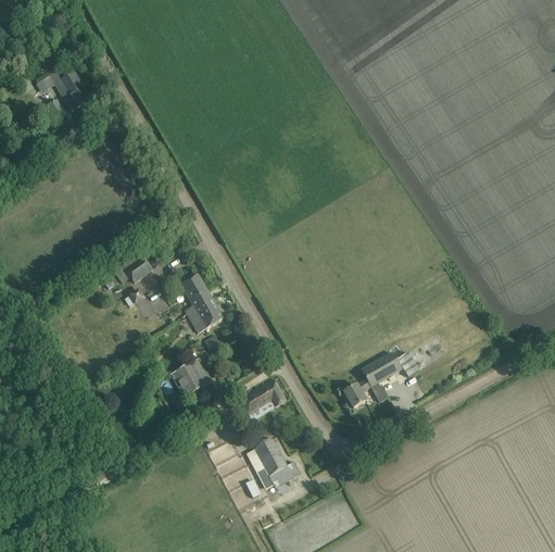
[(51,73),(49,74),(54,83),(71,109),(80,103),(89,97),(73,71),(65,75),(61,67),(51,73)]
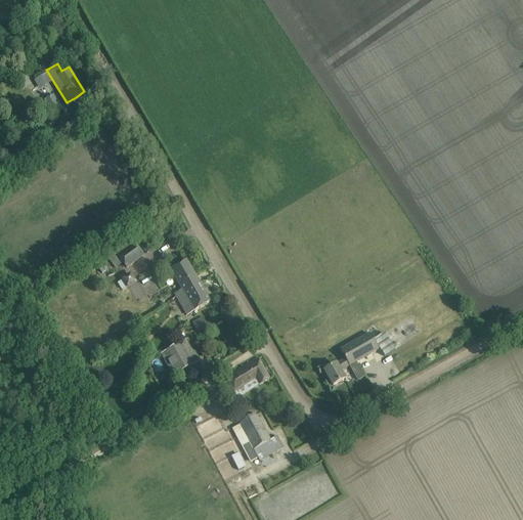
[(60,104),(52,91),(43,97),(44,99),(41,101),(43,105),(37,109),(41,116),(60,104)]
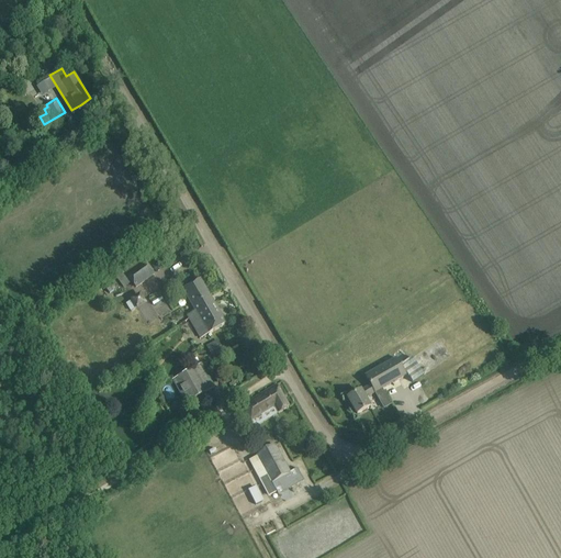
[(153,270),(143,257),(125,271),(134,283),(153,270)]
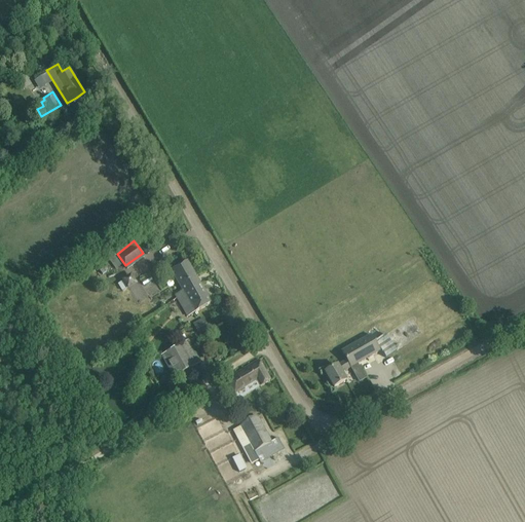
[(175,292),(176,294),(199,281),(186,257),(170,267),(182,288),(175,292)]
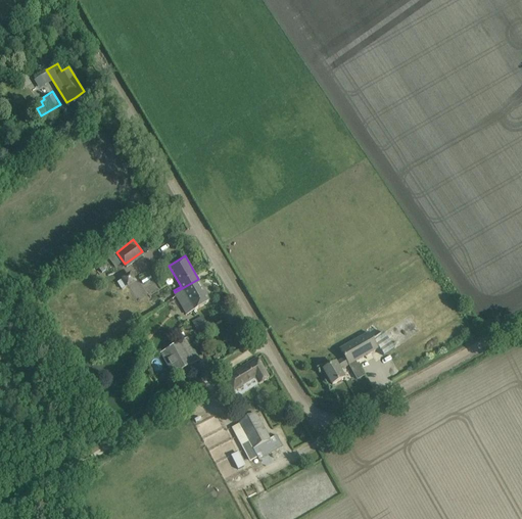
[(130,269),(121,275),(127,284),(136,278),(130,269)]
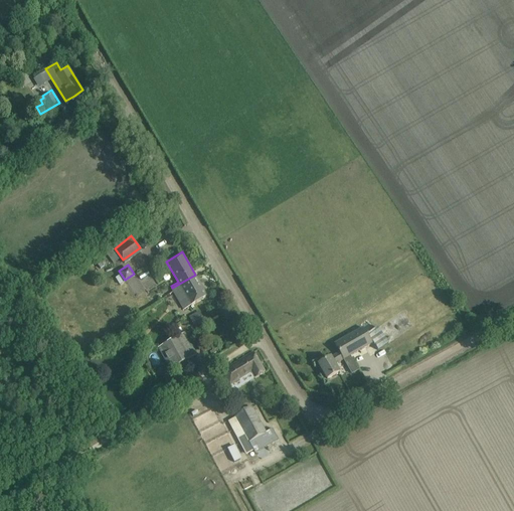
[(195,275),(172,288),(183,306),(206,293),(195,275)]
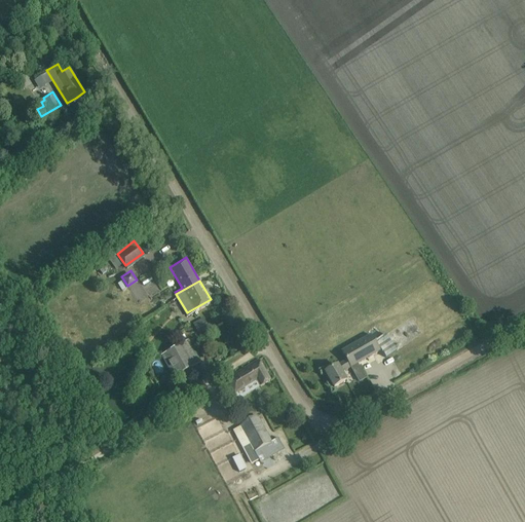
[(202,314),(192,320),(195,327),(205,321),(202,314)]
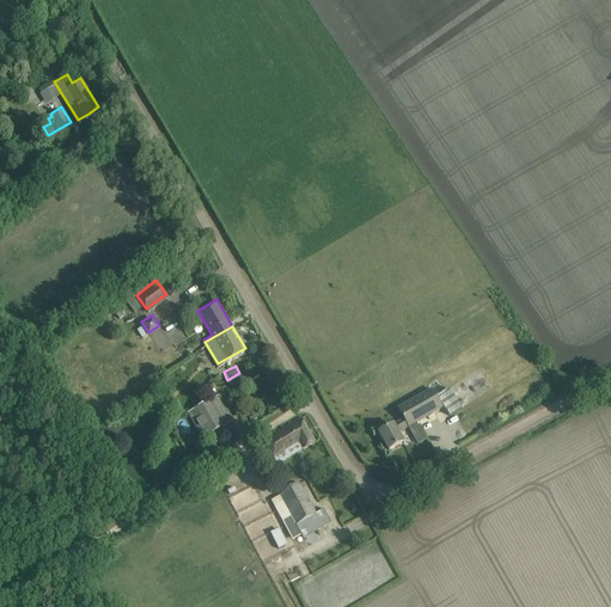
[(232,384),(243,378),(240,373),(230,379),(232,384)]
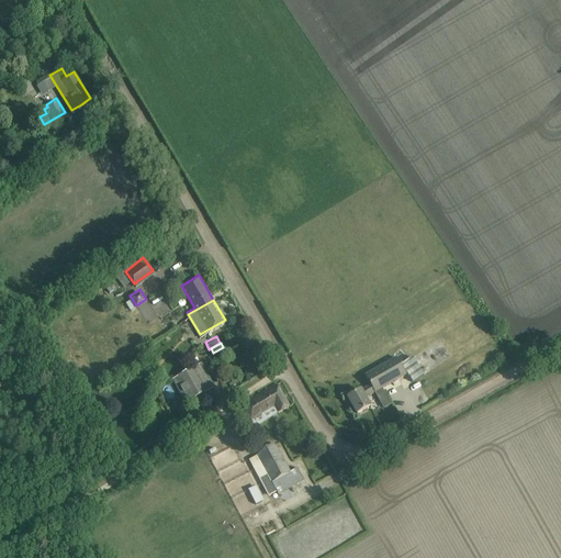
[(359,387),(347,394),(356,410),(369,403),(363,394),(374,389),(381,386),(405,371),(406,370),(412,378),(412,379),(423,371),(411,354),(400,361),(395,354),(384,360),(365,371),(365,372),(370,381),(360,387),(359,387)]
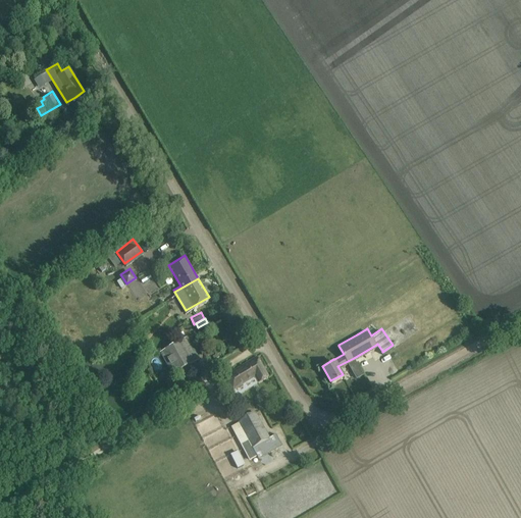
[(176,340),(160,349),(172,370),(189,361),(199,355),(187,333),(177,339),(176,340)]
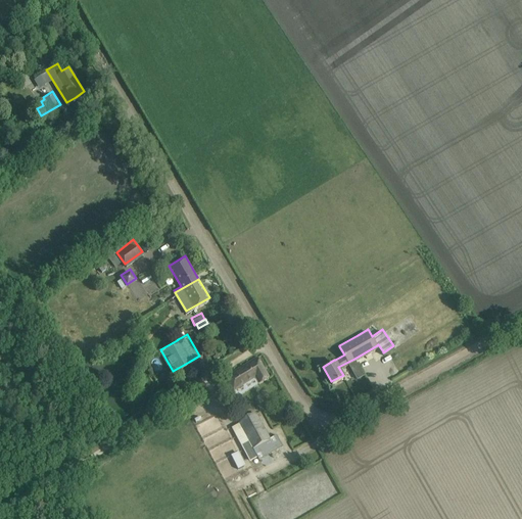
[(256,354),(225,374),(233,388),(254,375),(258,381),(269,374),(256,354)]
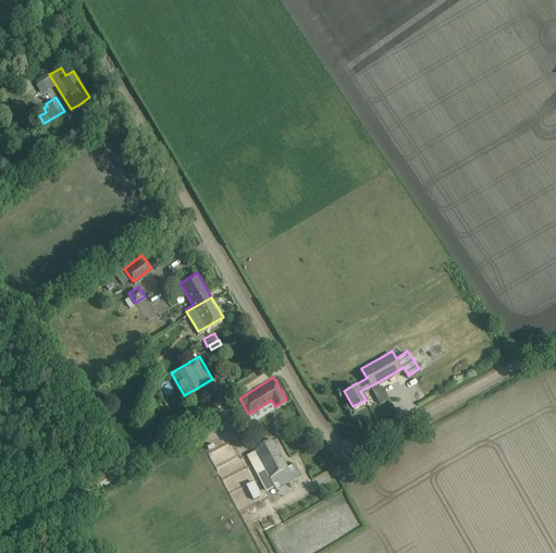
[(286,465),(271,438),(262,442),(252,447),(274,487),(300,472),(294,461),(286,465)]
